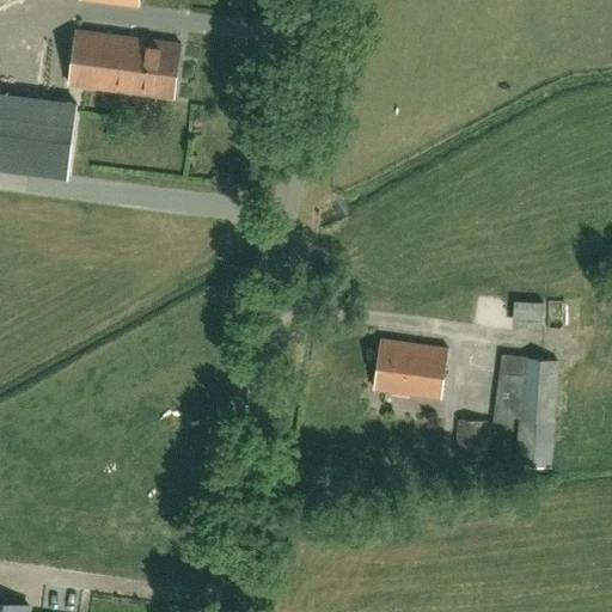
[(172,98),(179,43),(75,30),(68,85),(172,98)]
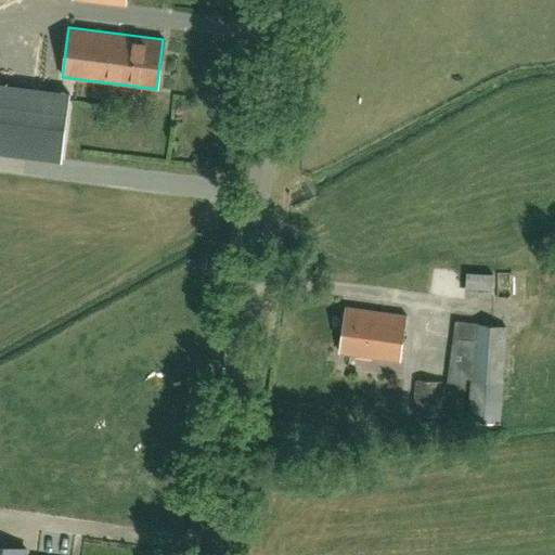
[(0,85),(0,152),(61,160),(69,94),(0,85)]
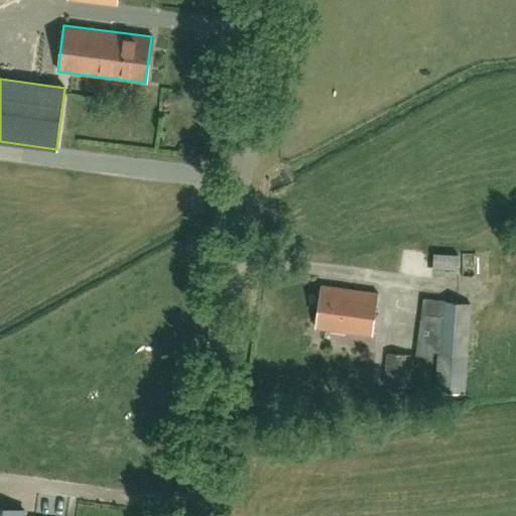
[(432,275),(436,276),(460,277),(461,253),(437,252),(433,251),(432,275)]
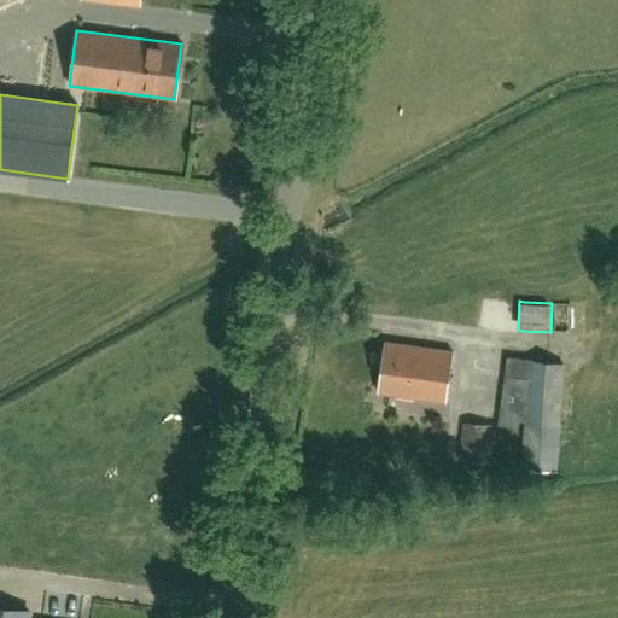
[(445,402),(452,351),(385,342),(378,392),(445,402)]
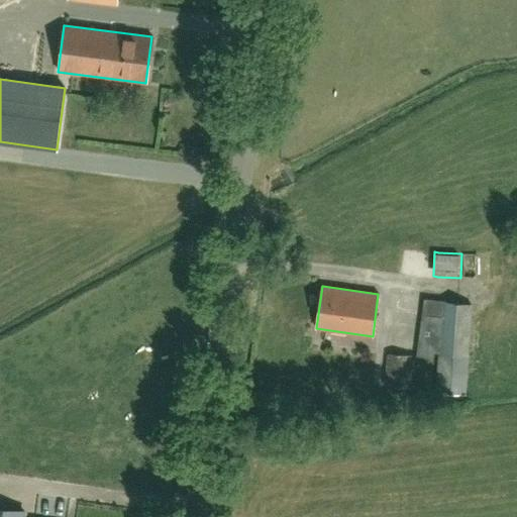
[(435,393),(463,395),(470,305),(424,299),(416,355),(434,357),(434,353),(438,353),(435,393)]
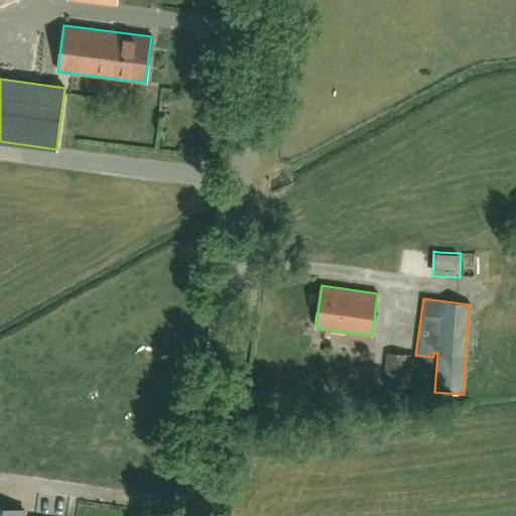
[(385,353),(383,385),(408,386),(410,387),(412,355),(385,353)]
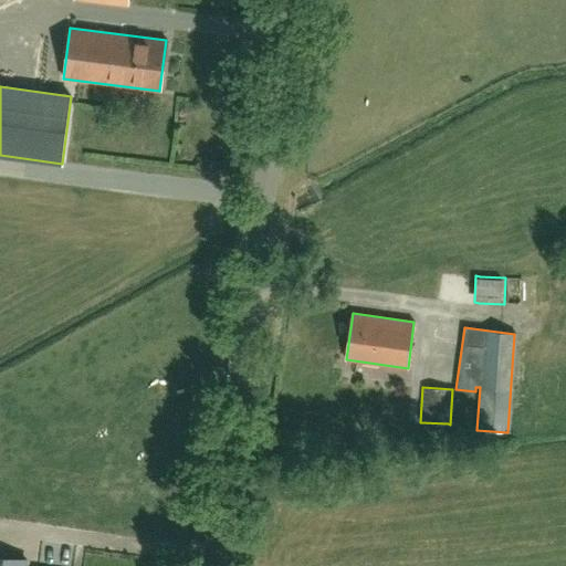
[(0,556),(0,565),(23,565),(24,559),(0,556)]
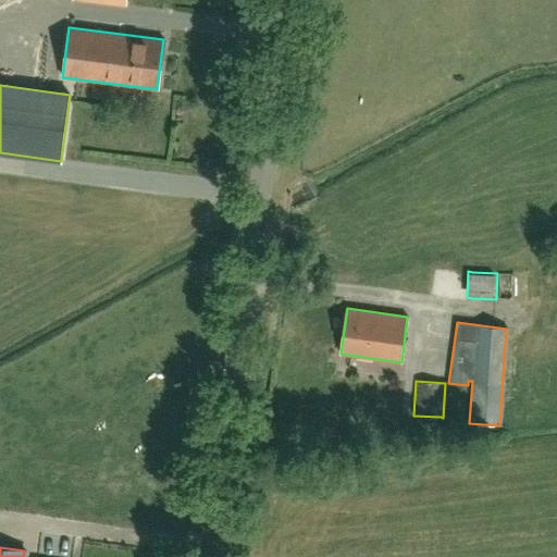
All buildings are outlined.
